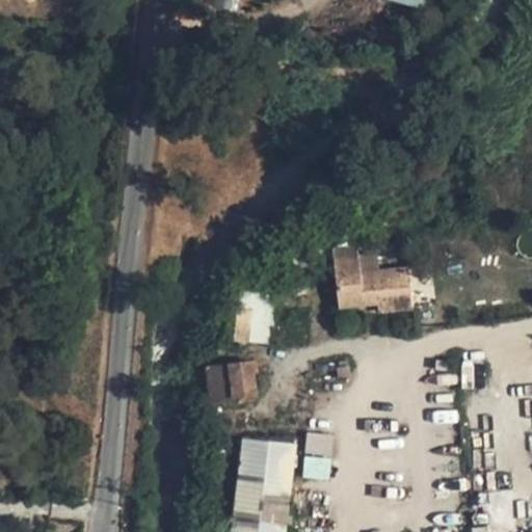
[(357,246),(333,248),(340,307),(378,302),(379,312),(413,308),(408,266),(361,271),(357,246)]
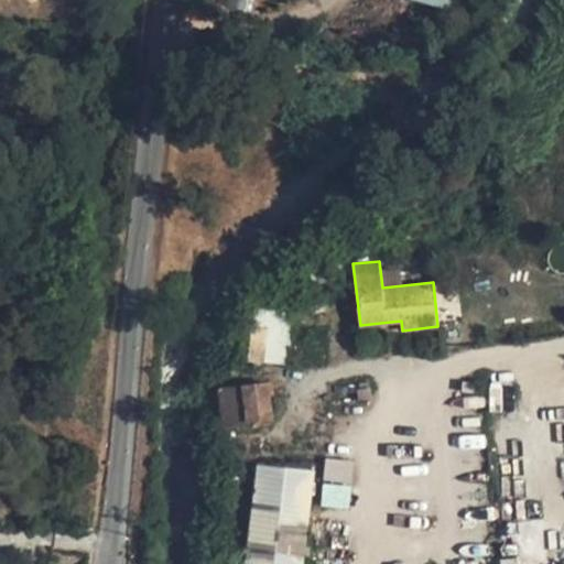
[(288,362),(285,307),(248,308),(250,365),(288,362)]
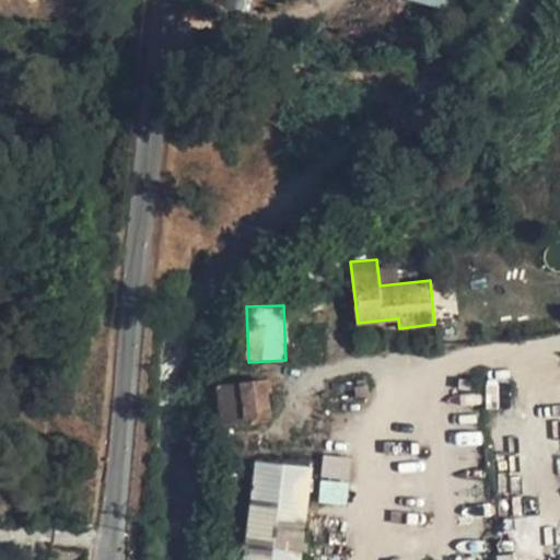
[(222,419),(270,415),(267,391),(270,389),(269,380),(219,384),(222,419)]
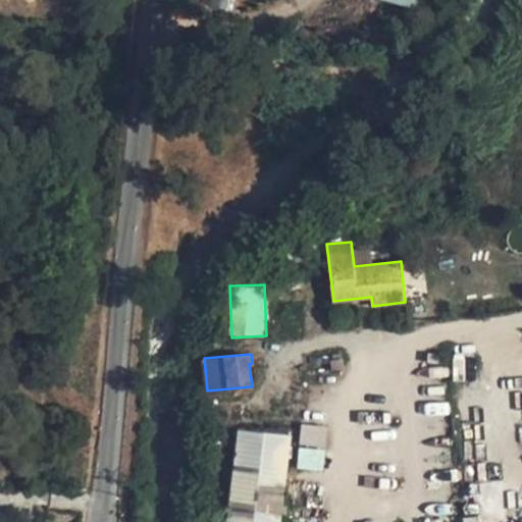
[(299,425),(299,469),(324,469),(324,425),(299,425)]
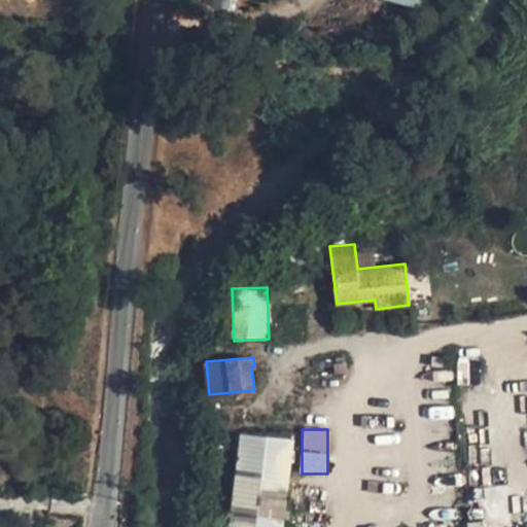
[(242,433),(230,526),(282,526),(293,440),(242,433)]
